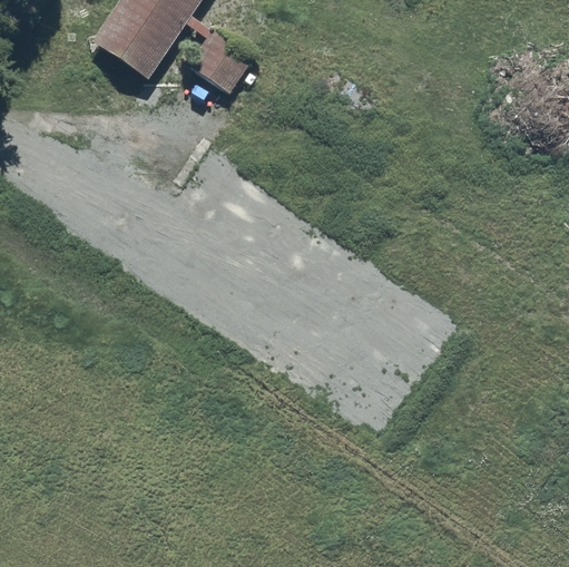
[(118,0),(91,39),(148,79),(186,25),(202,0),(118,0)]
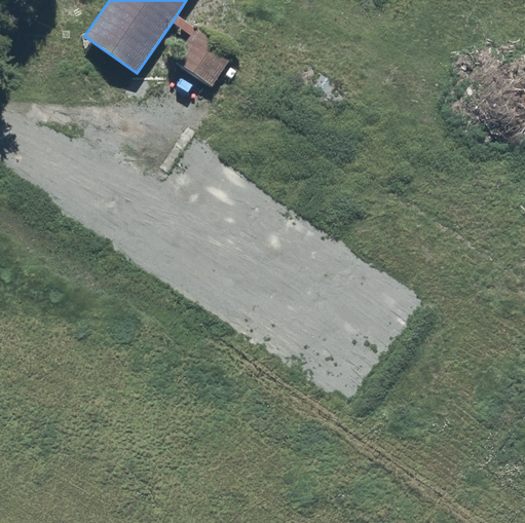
[(186,0),(172,23),(189,35),(173,60),(211,86),(236,49),(199,23),(211,6),(201,0),(186,0)]
